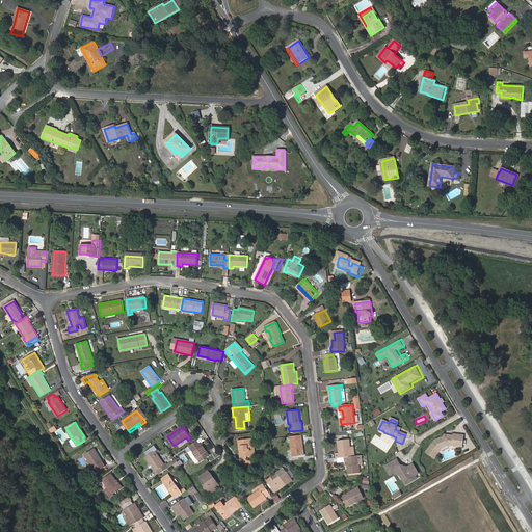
[(84,441),(87,439),(81,428),(79,429),(84,436),(82,437),(84,441)]
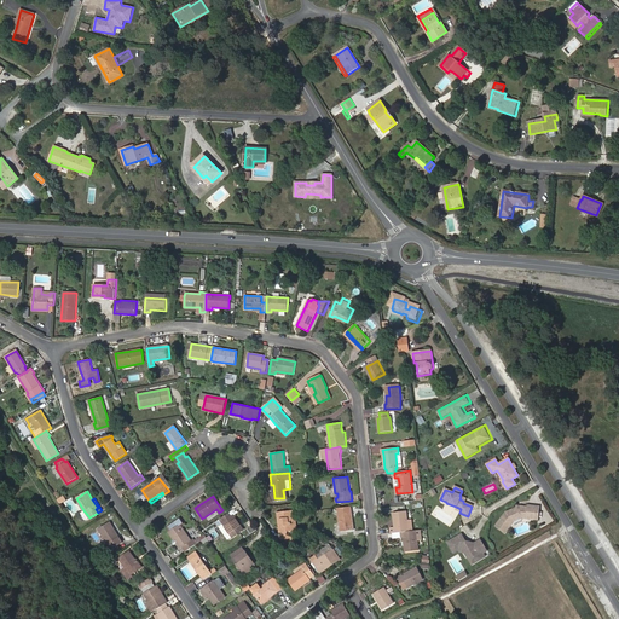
[(522,519),(538,520),(541,507),(528,505),(528,508),(520,507),(520,508),(518,509),(516,508),(507,513),(496,526),(505,533),(514,522),(522,519)]
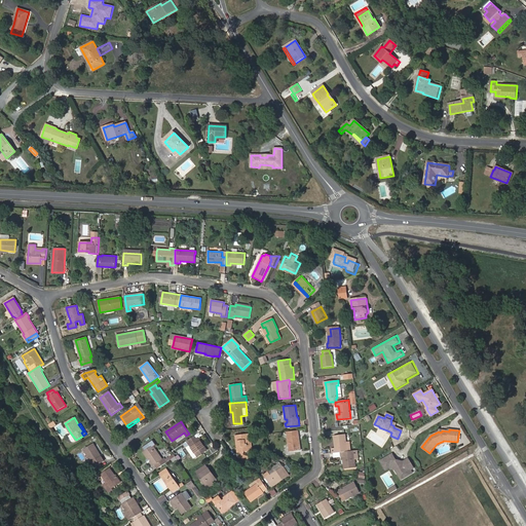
[(289,452),(301,450),(298,430),(287,431),(289,452)]
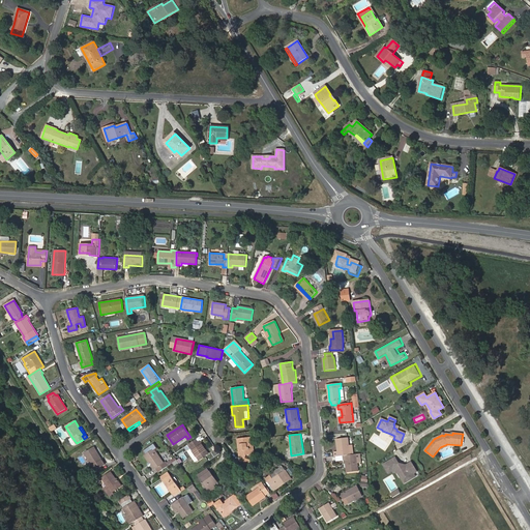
[(245,453),(253,453),(252,444),(251,436),(237,438),(240,454),(242,454),(242,459),(252,463),(253,459),(245,455),(245,453)]
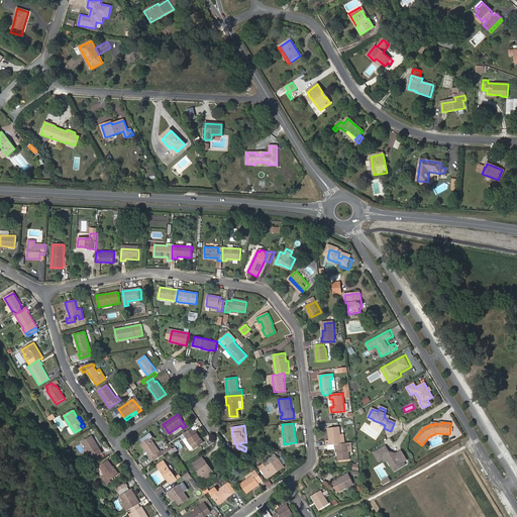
[(326,440),(326,445),(335,444),(345,443),(344,434),(340,434),(340,426),(328,428),(329,440),(326,440)]
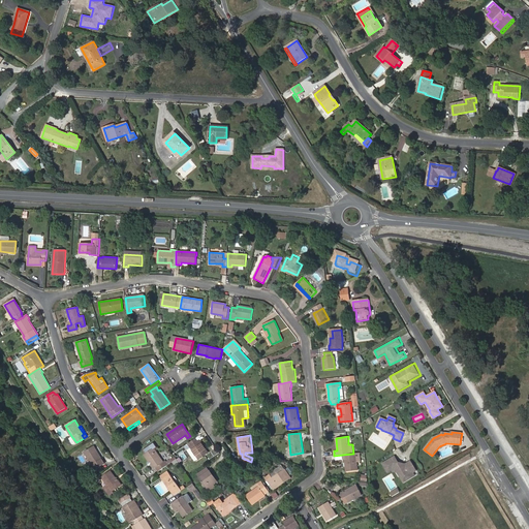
[(199,459),(208,453),(199,440),(198,441),(196,438),(186,445),(188,447),(190,446),(199,459)]
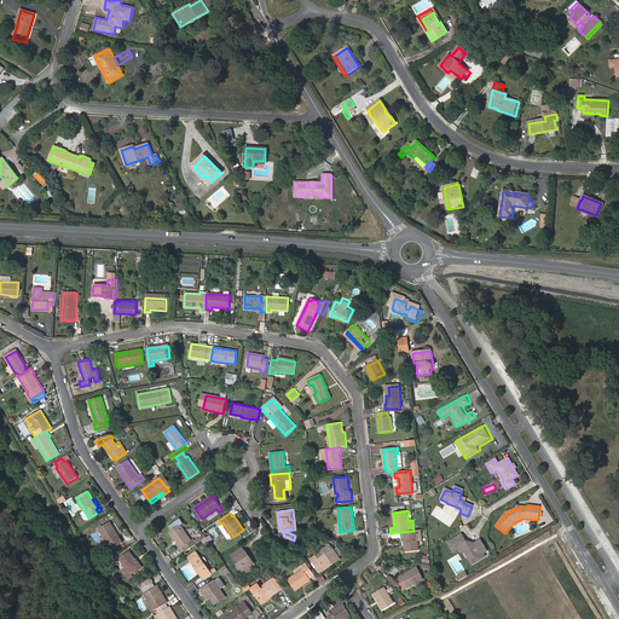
[(194,538),(191,539),(181,525),(184,524),(180,518),(168,526),(172,531),(169,532),(180,548),(183,545),(186,551),(197,544),(195,541),(194,538)]
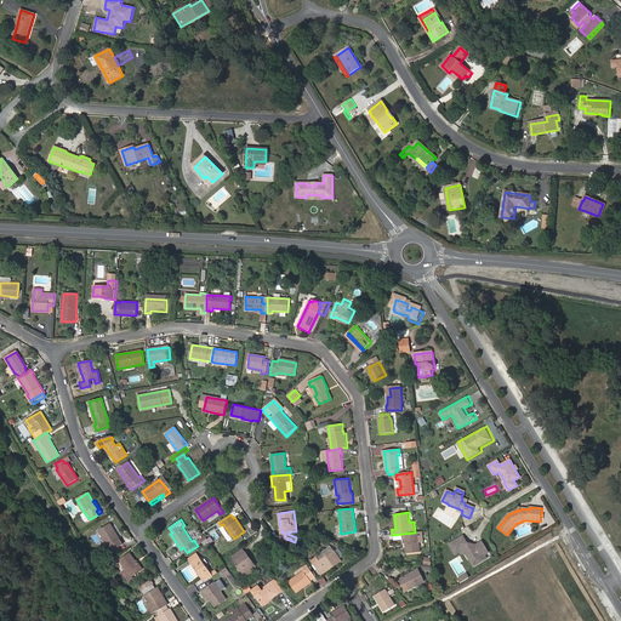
[(123,539),(120,540),(110,524),(100,531),(108,546),(107,547),(113,557),(123,551),(119,546),(123,543),(123,542),(124,541),(123,539)]
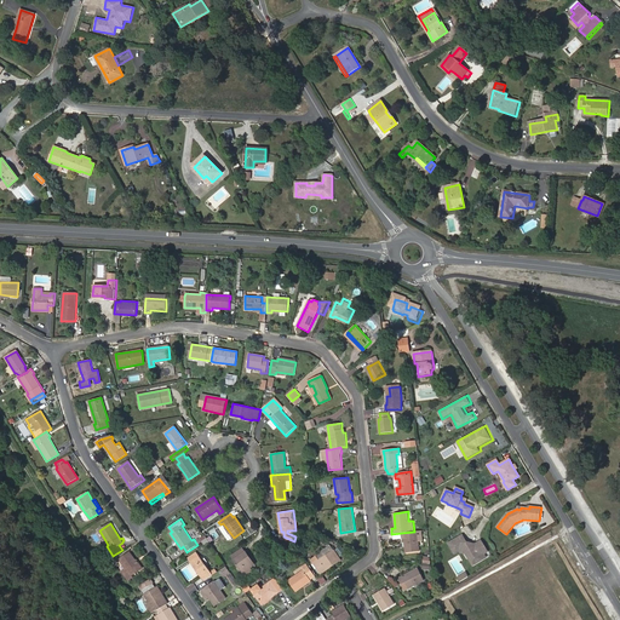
[(419,541),(423,540),(423,530),(414,532),(402,533),(402,539),(405,539),(405,552),(419,551),(419,541)]
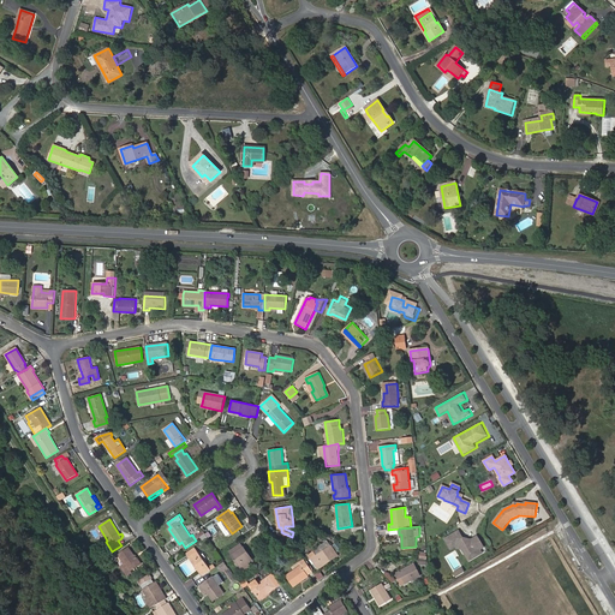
[(481,550),(484,548),(477,537),(469,542),(467,539),(464,538),(463,539),(459,532),(445,541),(451,550),(455,547),(458,549),(463,550),(465,549),(467,554),(465,555),(470,561),(482,554),(481,550)]
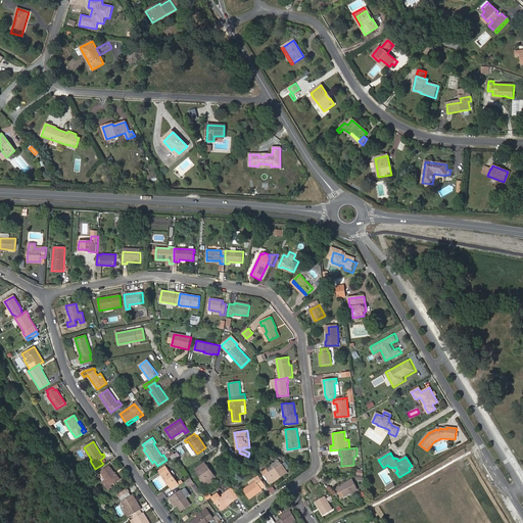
[(263,472),(270,483),(283,473),(284,475),(288,472),(279,460),(263,472)]
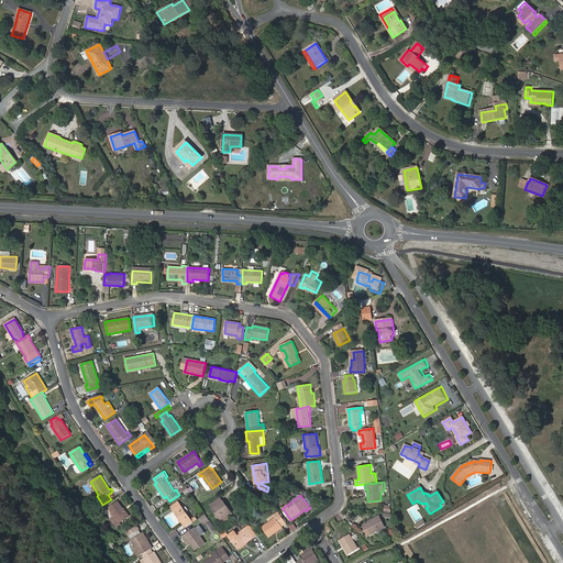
[(229,518),(227,515),(229,512),(225,508),(228,507),(221,497),(210,505),(223,523),(229,518)]
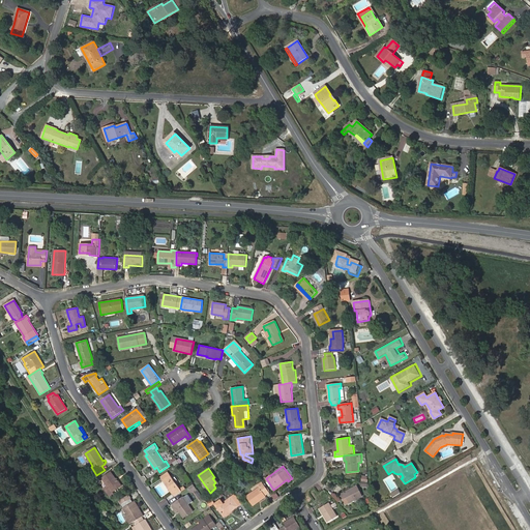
[(113,492),(121,487),(116,479),(111,472),(102,478),(107,486),(104,489),(110,498),(115,495),(113,492)]
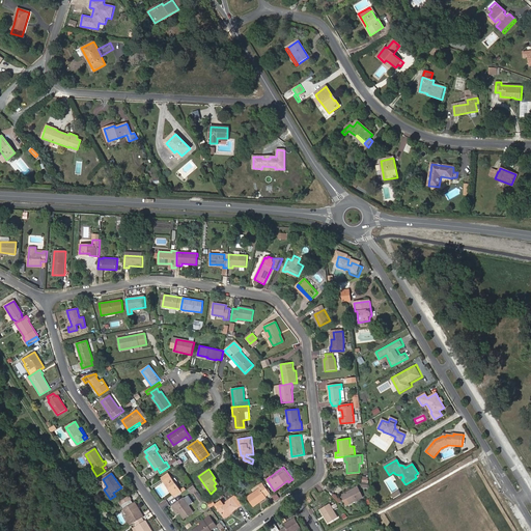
[(175,497),(183,493),(171,476),(164,480),(175,497)]
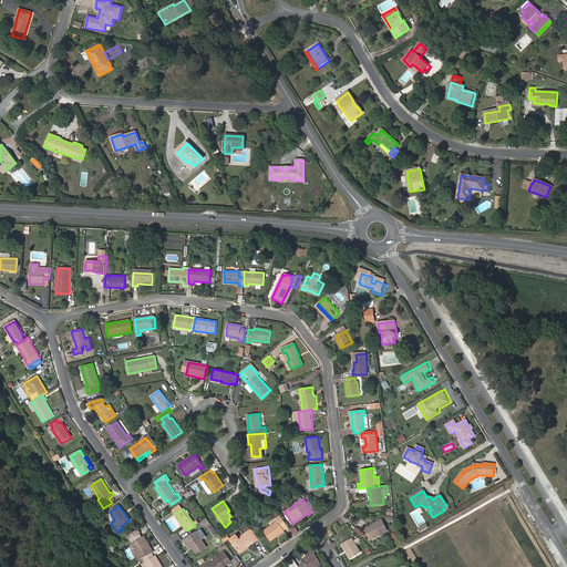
[(93,524),(100,519),(95,513),(89,517),(93,524)]
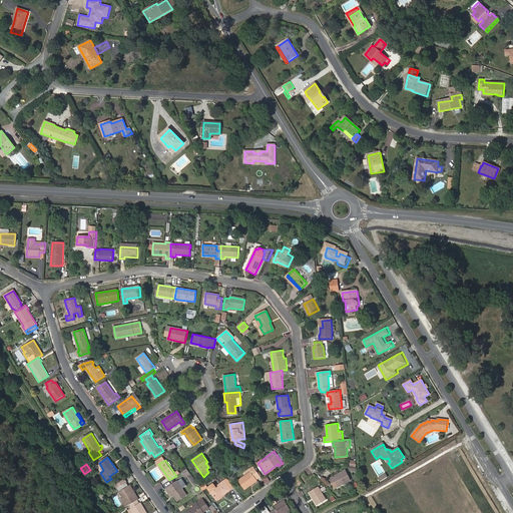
[(265,474),(266,475),(279,466),(278,464),(265,474)]
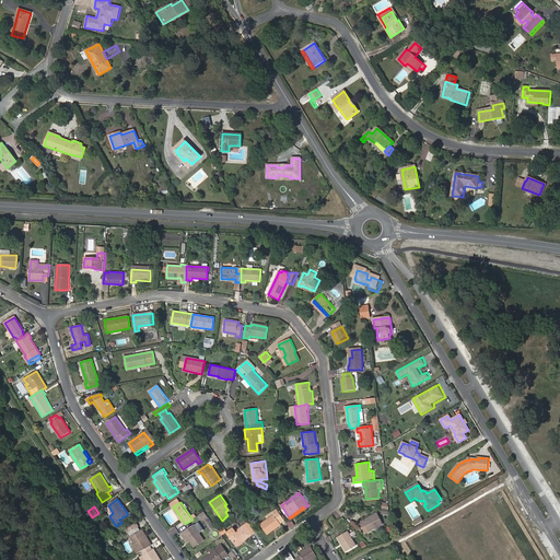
[(280,524),(279,523),(284,518),(279,512),(273,515),(261,524),(268,533),(280,524)]
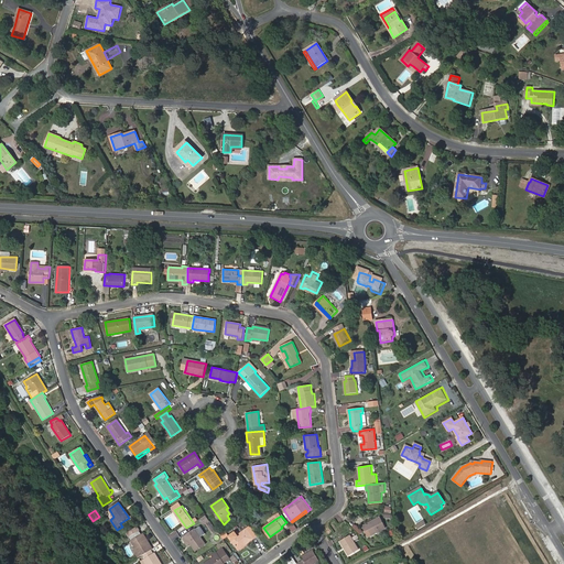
[(368,537),(386,528),(380,517),(362,525),(368,537)]
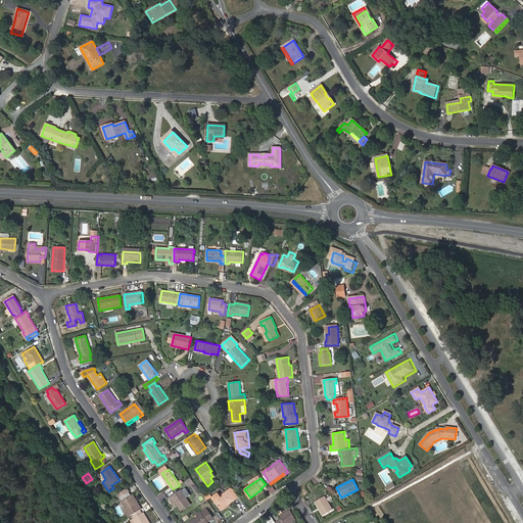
[(333,495),(335,493),(328,485),(326,487),(333,495)]
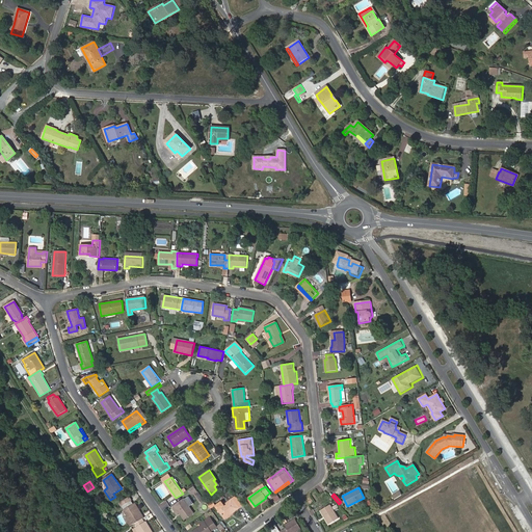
[(129,497),(120,502),(122,506),(132,500),(129,497)]
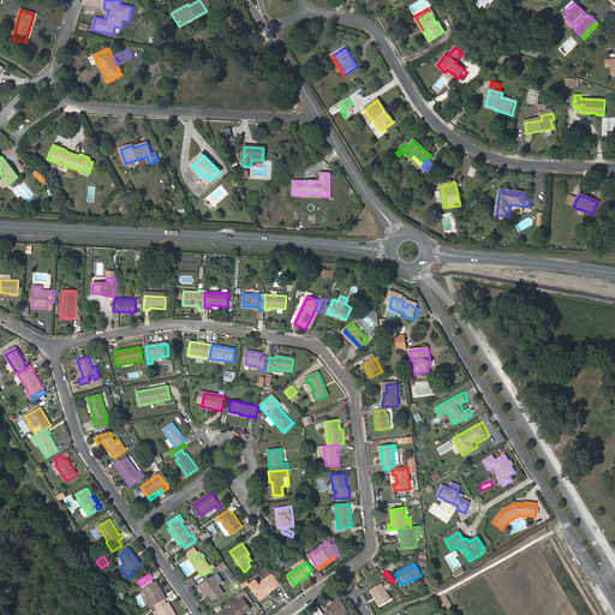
[(225,593),(219,585),(222,581),(218,574),(213,577),(197,586),(201,591),(206,589),(214,601),(225,593)]
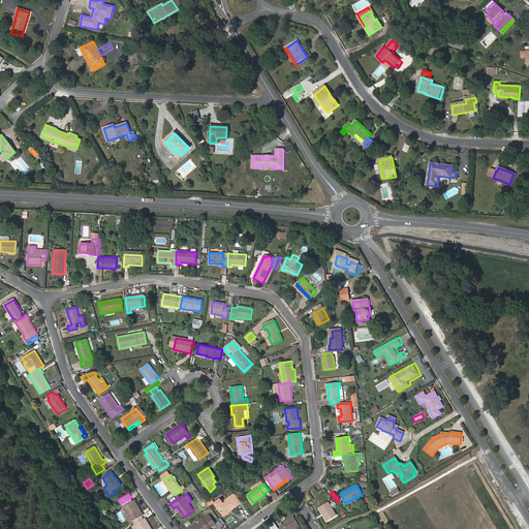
[(230,509),(230,510),(243,502),(237,494),(224,502),(221,499),(216,503),(223,514),(230,509)]
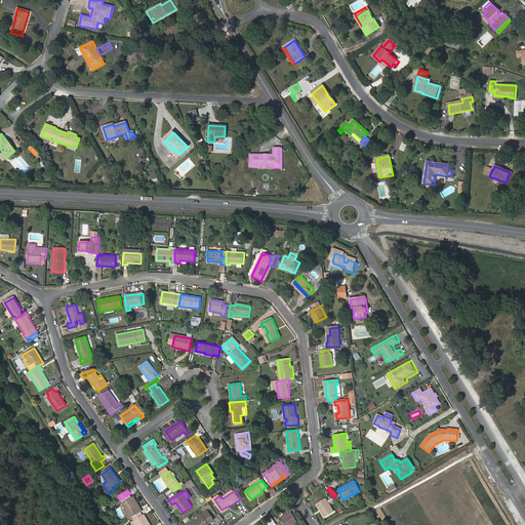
[(130,493),(120,499),(123,503),(132,497),(130,493)]
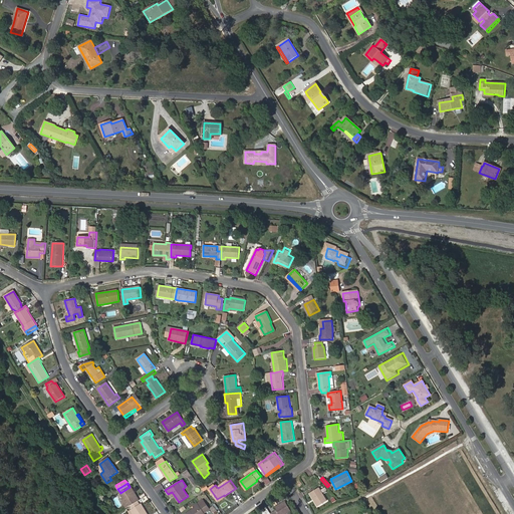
[(137,496),(136,496),(130,487),(120,493),(129,506),(131,505),(138,501),(140,500),(137,496)]
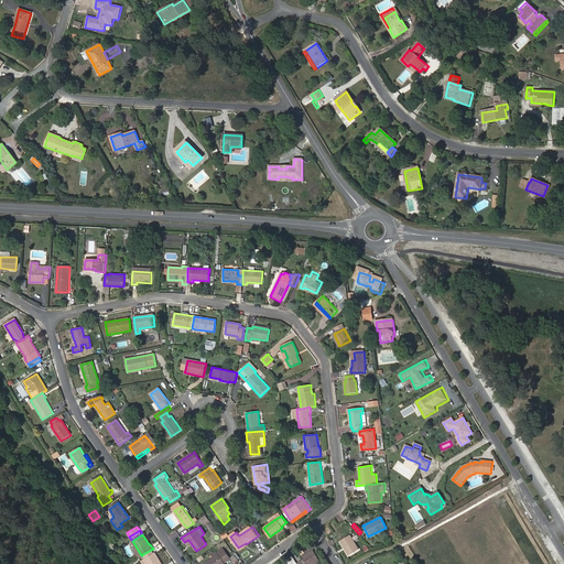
[(348,555),(358,549),(350,535),(340,541),(348,555)]
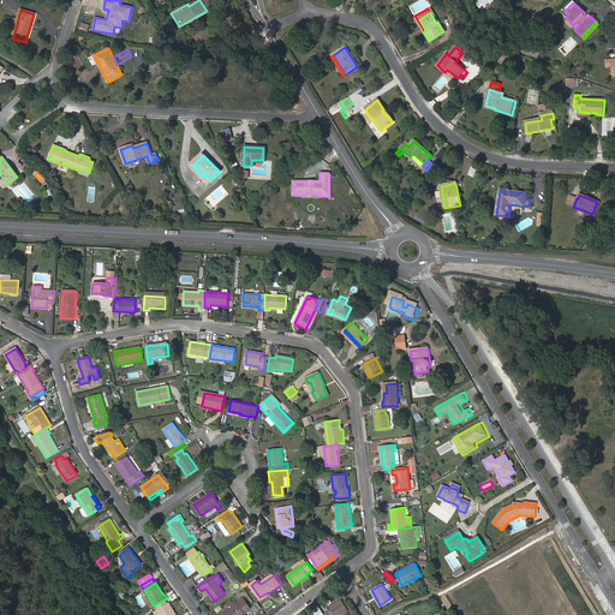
[(244,614),(240,608),(246,603),(243,598),(237,603),(238,604),(232,608),(221,614),(244,614)]
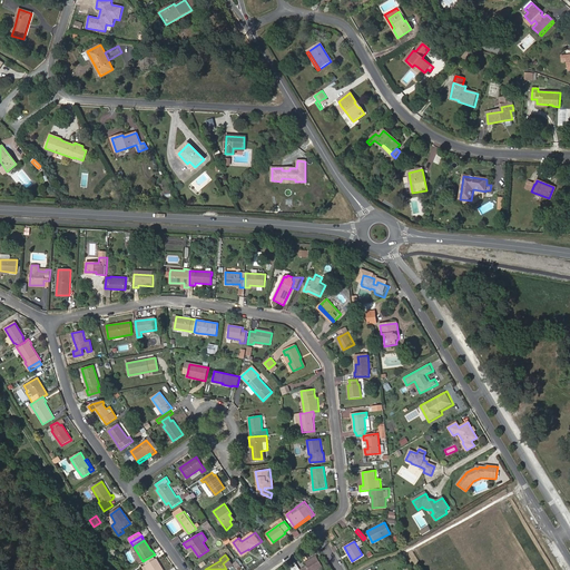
[(164,569),(157,558),(155,559),(153,556),(145,560),(147,564),(146,564),(148,569),(164,569)]
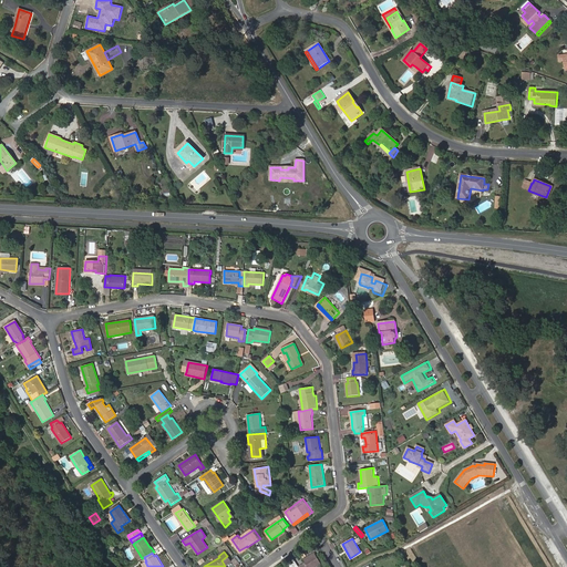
[(298,566),(315,566),(321,564),(315,553),(303,560),(305,563),(307,566),(305,566),(302,566),(301,565),(298,566)]
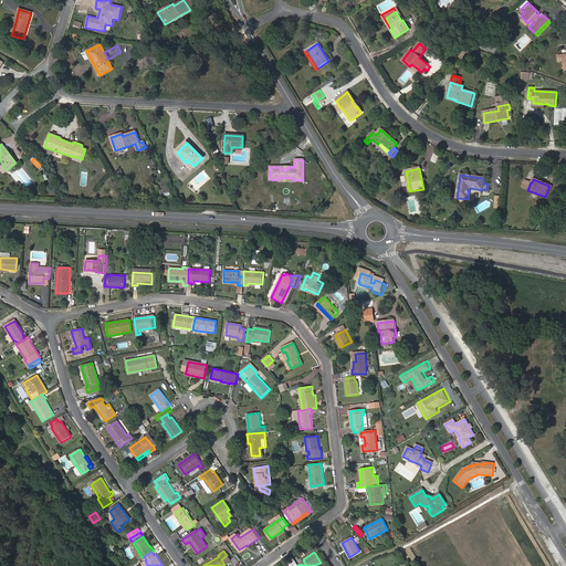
[(224,565),(230,561),(227,555),(221,559),(224,565)]
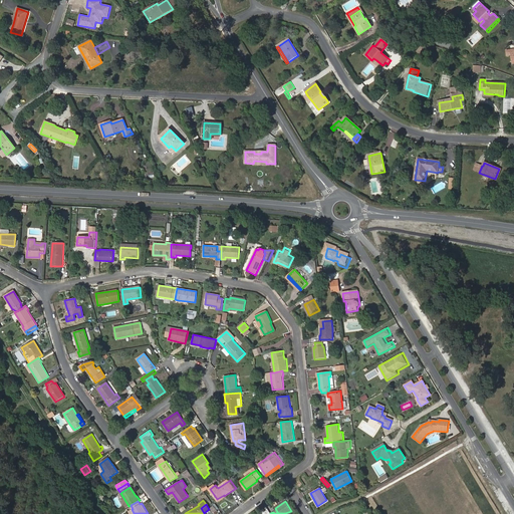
All buildings are outlined.
